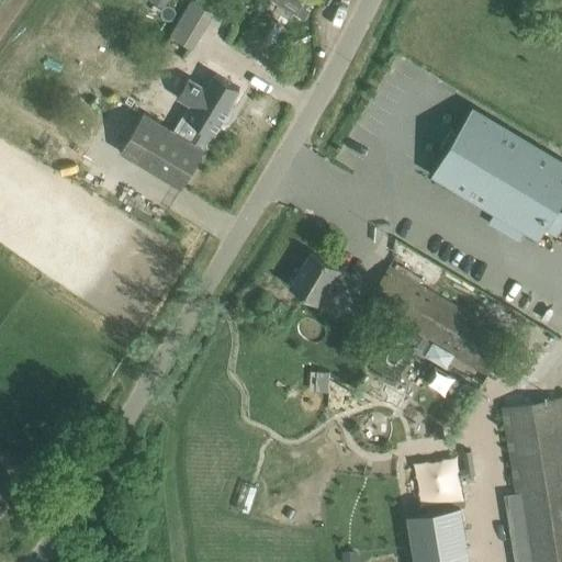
[(192,0),(189,0),(184,9),(205,22),(212,11),(192,0)]
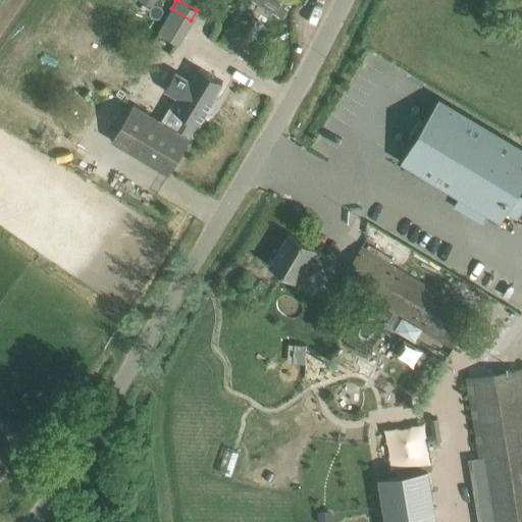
[(132,103),(110,139),(168,174),(190,139),(189,138),(197,123),(198,124),(205,112),(208,113),(212,112),(216,105),(215,101),(213,99),(215,97),(165,66),(155,82),(148,77),(150,74),(149,73),(142,86),(164,99),(169,91),(180,99),(173,111),(179,115),(171,127),(132,103)]
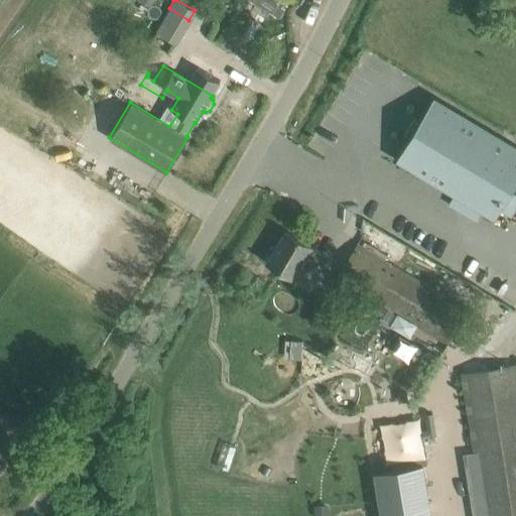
[(515,148),(434,99),(398,159),(494,217),(499,209),(511,216),(515,208),(515,195),(510,190),(515,179),(515,148)]
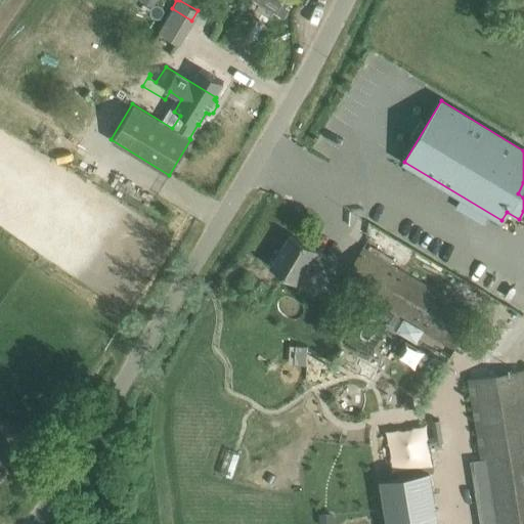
[(309,262),(321,269),(329,258),(291,234),(279,253),(277,251),(274,252),(269,260),(270,263),(272,265),(271,266),(297,281),(309,262)]
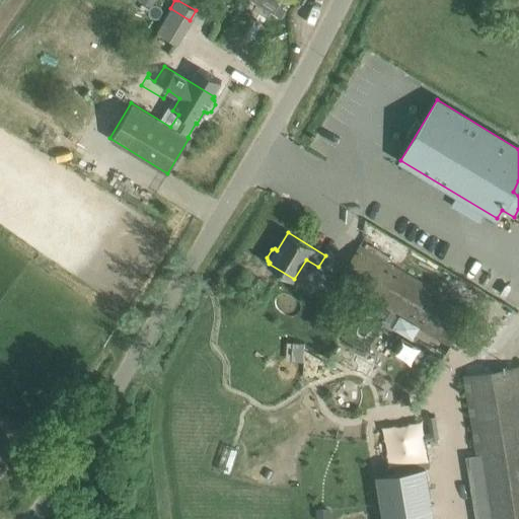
[(450,346),(470,312),(359,245),(351,260),(348,257),(344,264),(347,267),(339,280),(450,346)]
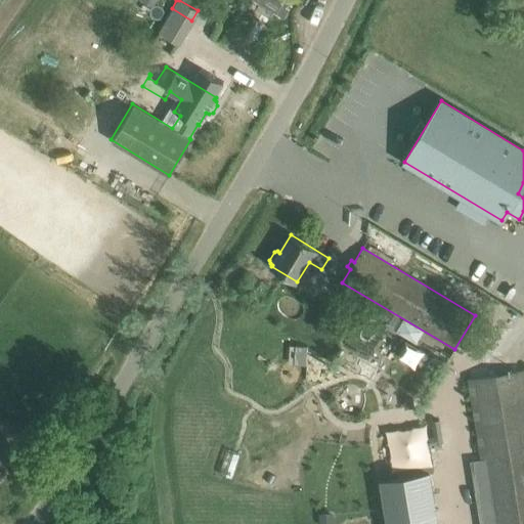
[(523,523),(523,369),(468,379),(491,523),(523,523)]
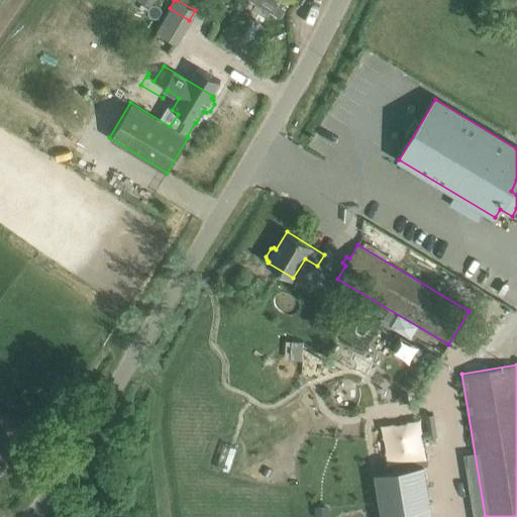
[(431,516),(423,467),(375,475),(381,516),(431,516)]
